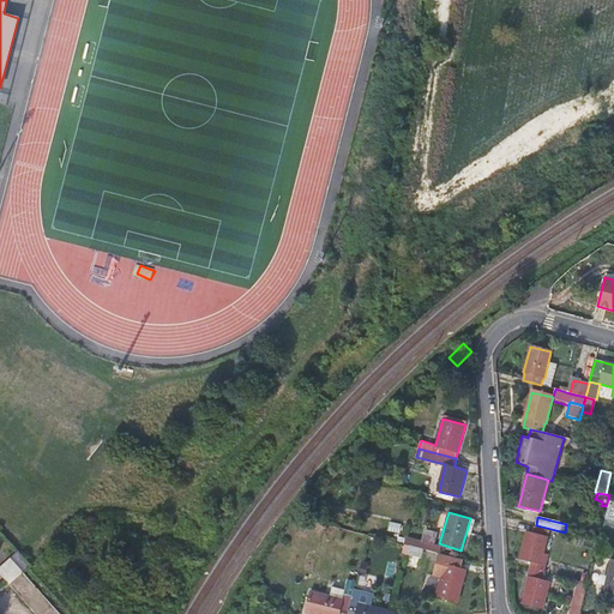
[(312,521),(300,518),(299,525),(311,528),(312,521)]
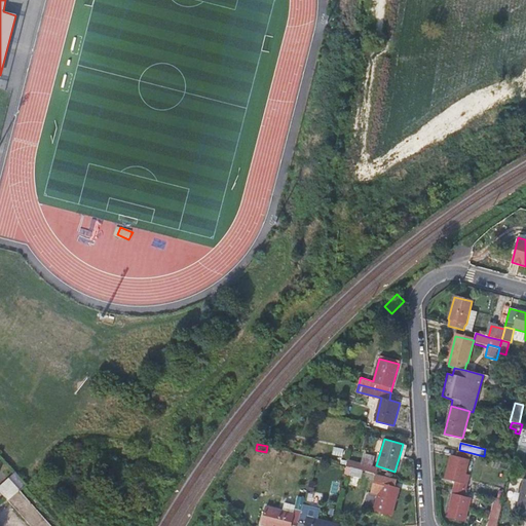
[(409,446),(403,444),(400,455),(405,457),(409,446)]
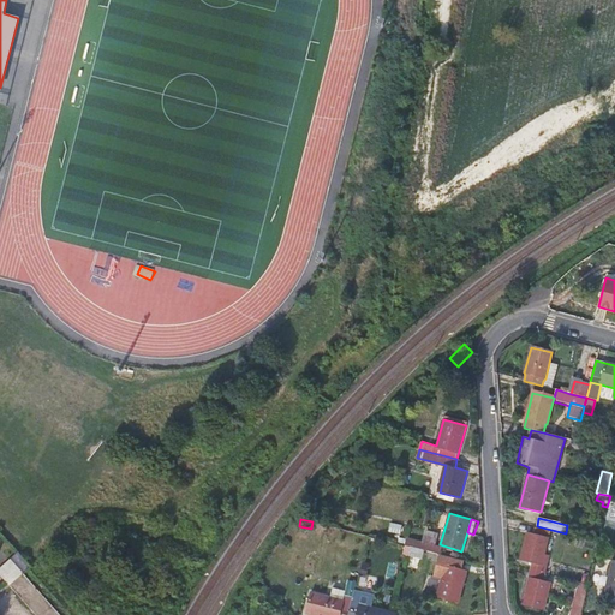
[(399,535),(401,525),(390,521),(388,531),(399,535)]
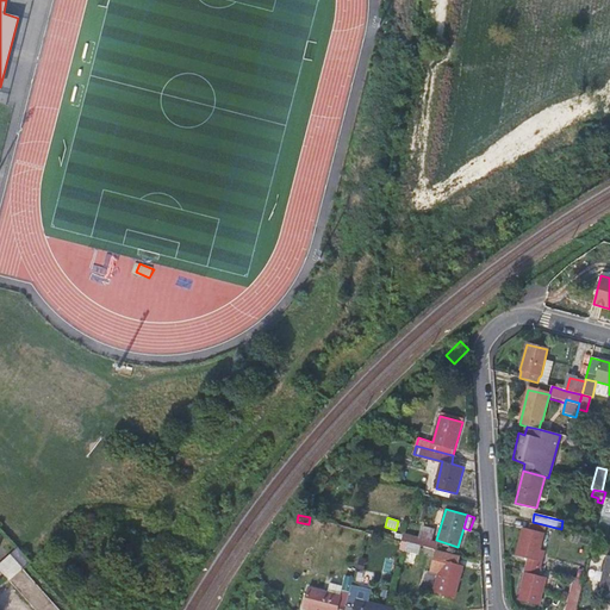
[(547,526),(533,522),(530,530),(523,528),(517,554),(529,558),(527,566),(541,570),(546,553),(540,551),(547,526)]
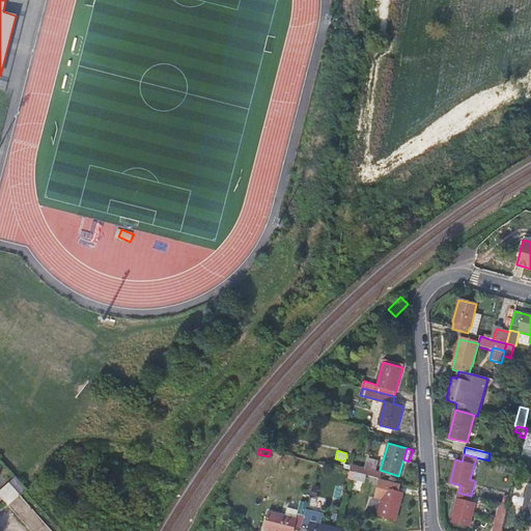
[(87,463),(77,459),(71,472),(79,477),(87,463)]
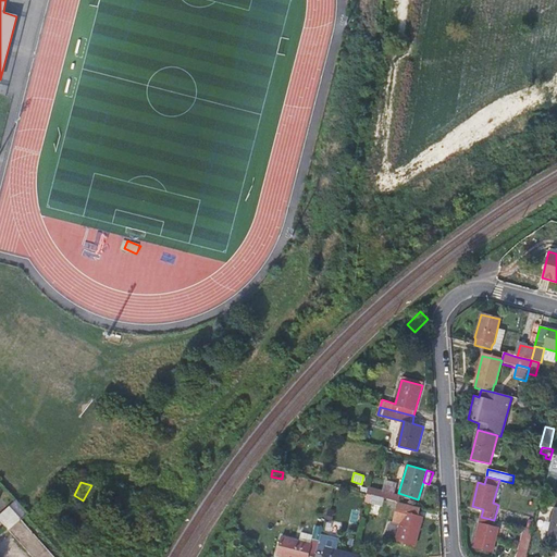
[(385,498),(397,500),(398,496),(395,495),(395,493),(374,487),(373,495),(385,498)]
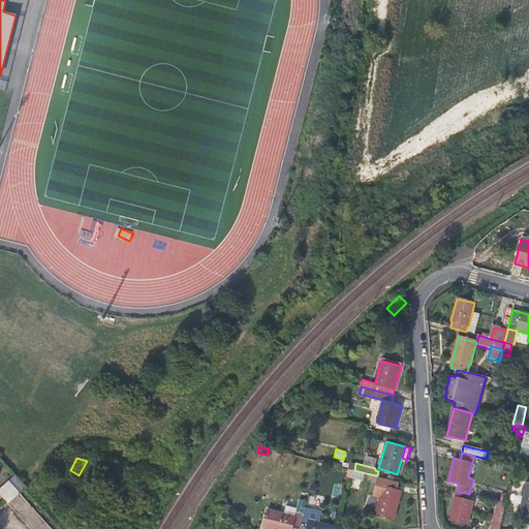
[(365,479),(366,473),(354,470),(352,476),(365,479)]
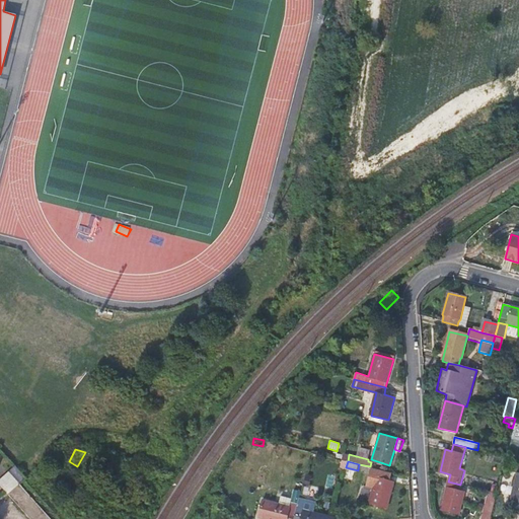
[(20,483),(23,478),(14,467),(10,471),(20,483)]
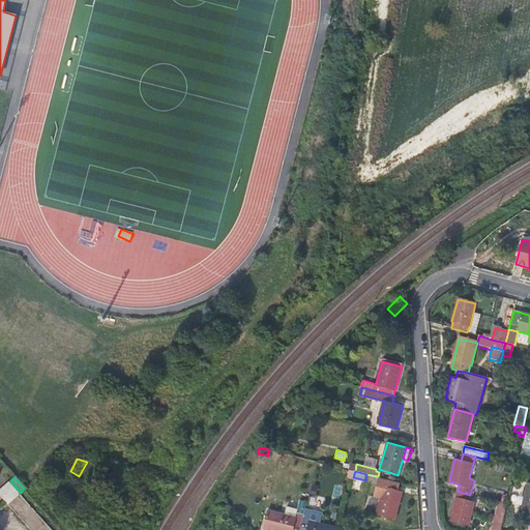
[(399,481),(381,477),(377,495),(383,497),(378,516),(395,520),(403,492),(396,490),(399,481)]
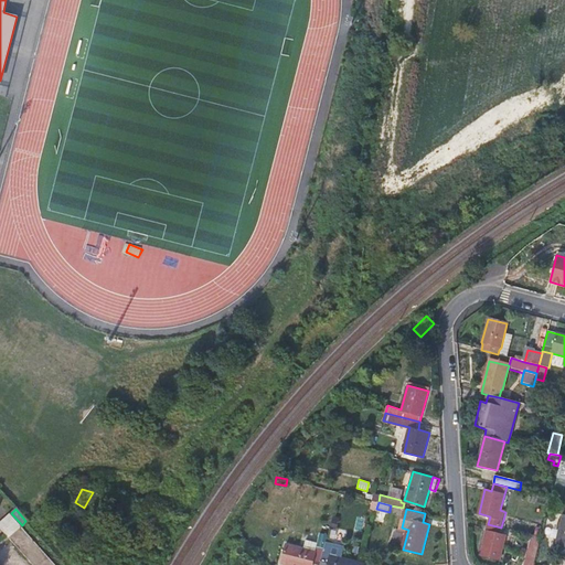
[(0,523),(10,536),(22,525),(11,513),(0,521),(0,523)]
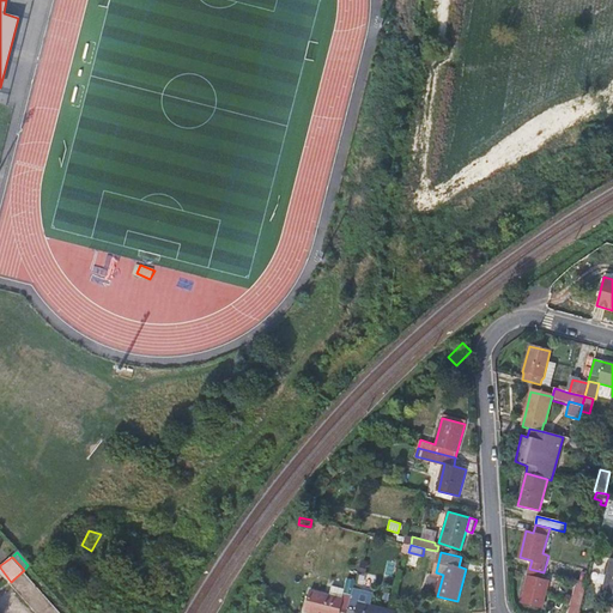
[(612,592),(612,558),(611,558),(602,590),(612,592)]
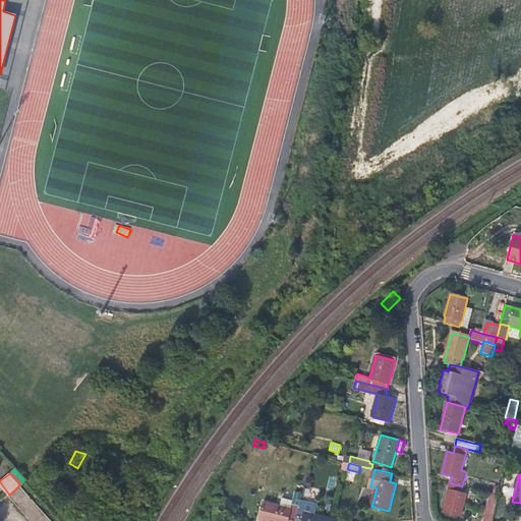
[(462,486),(450,483),(443,512),(461,516),(466,494),(460,493),(462,486)]
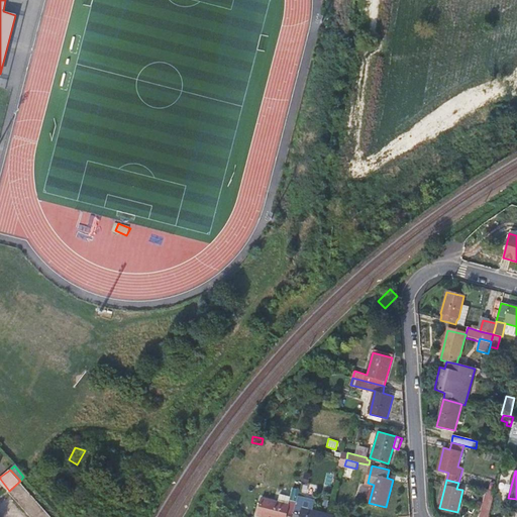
[(52,516),(20,481),(9,491),(32,516),(52,516)]
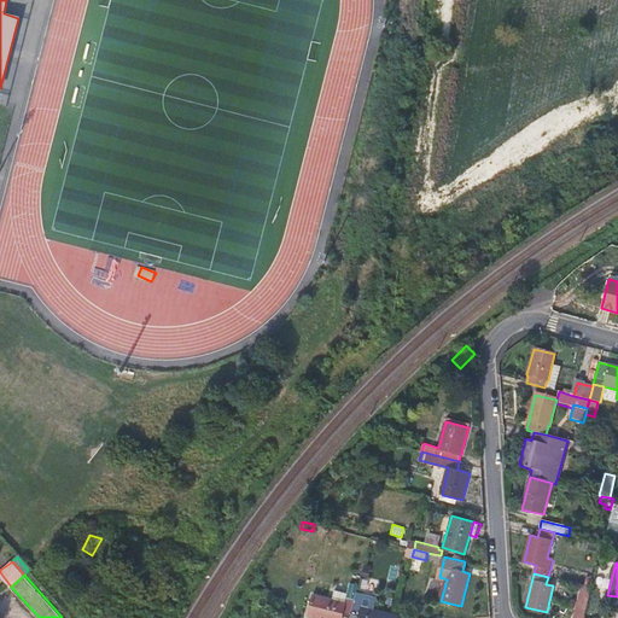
[(334,588),(333,590),(333,594),(348,598),(347,604),(327,598),(313,594),(309,616),(319,617),(342,617),(343,617),(350,617),(355,600),(357,593),(360,583),(350,582),(348,590),(334,588)]
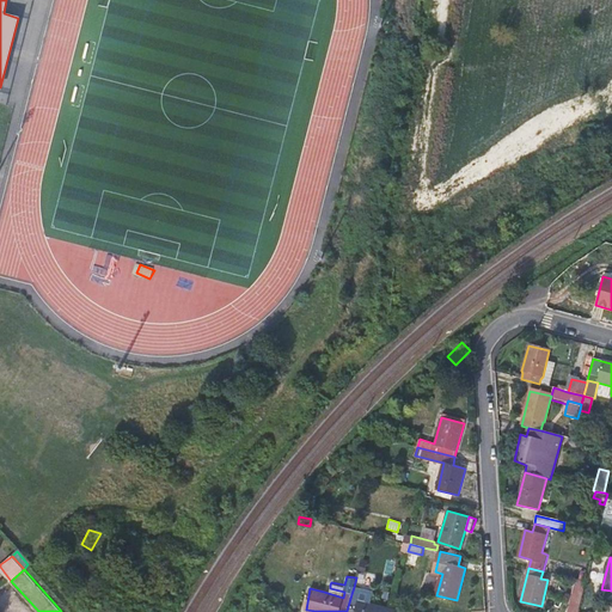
[(249,582),(244,591),(252,597),(257,587),(249,582)]
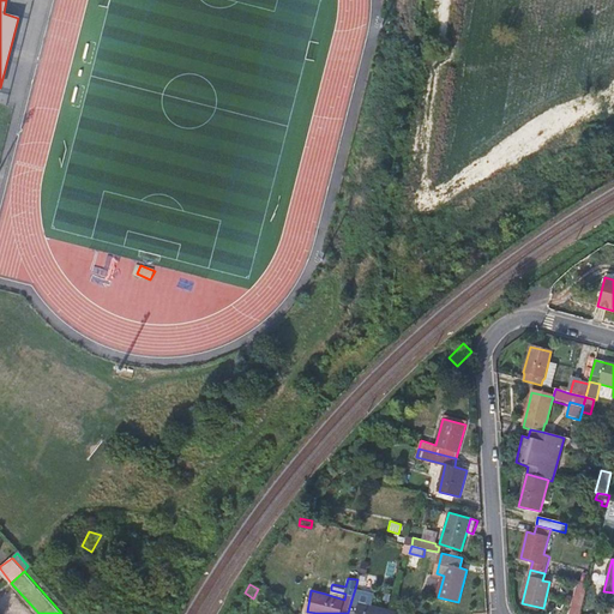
[(345,594),(331,590),(326,589),(325,594),(344,600),(345,594)]
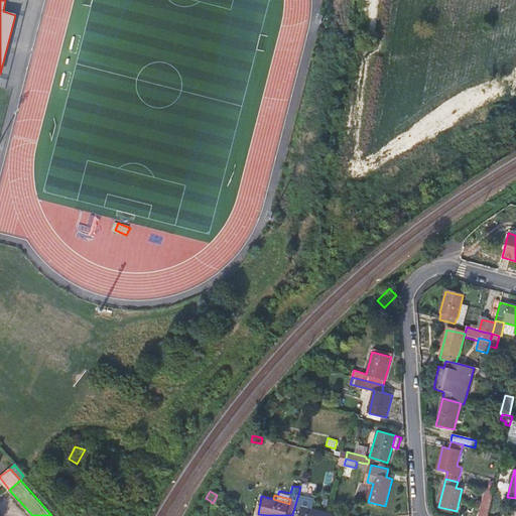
[(292,515),(333,515),(309,509),(301,507),(304,497),(298,495),(296,501),(292,515)]
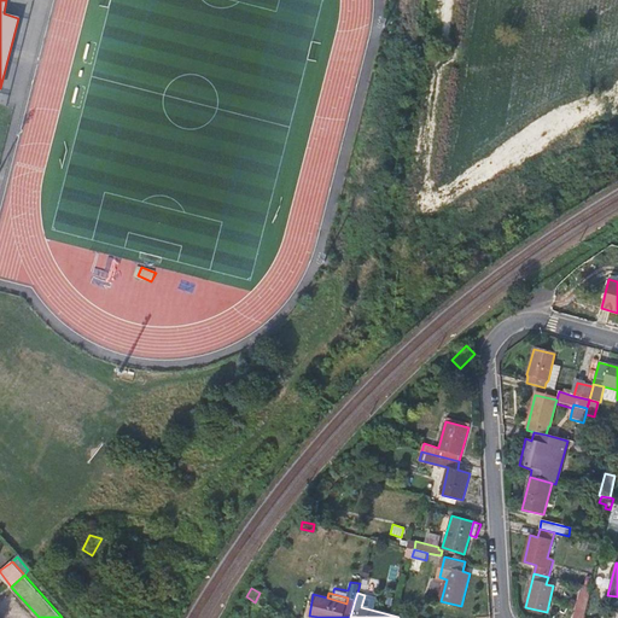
[(365,595),(361,607),(371,610),(374,598),(365,595)]
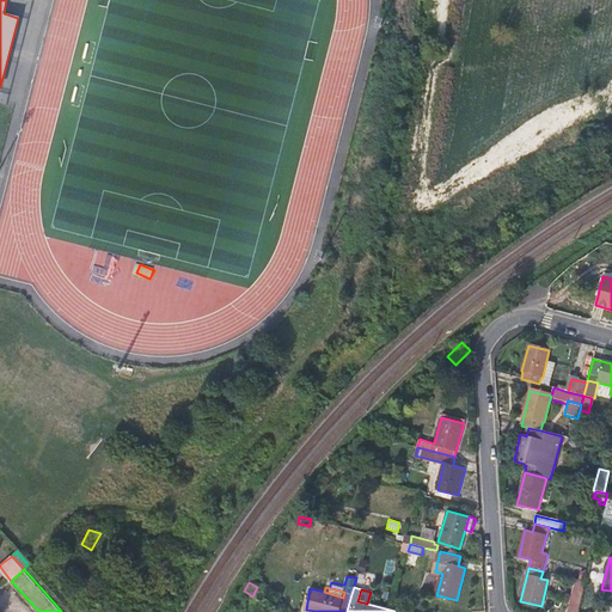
[(567,611),(579,611),(583,592),(574,589),(567,611)]
